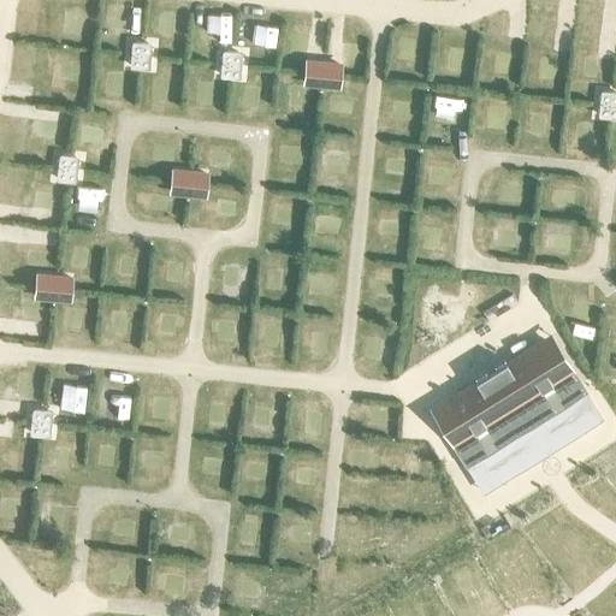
[(149,67),(150,43),(149,42),(132,41),(131,42),(129,66),(130,67),(148,69),(149,67)]
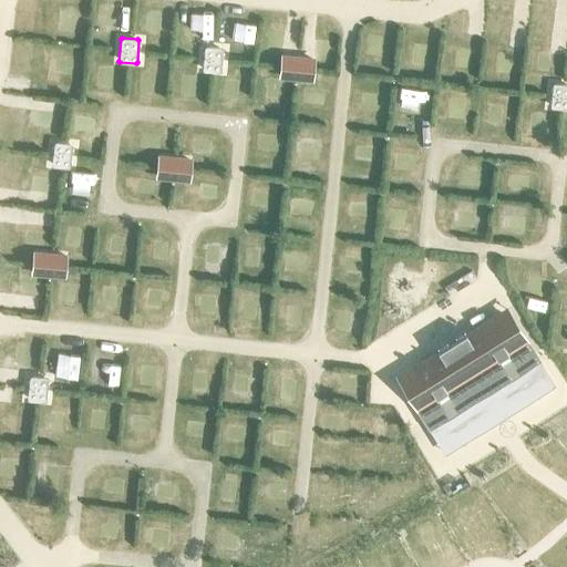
[(222,48),(206,47),(205,47),(203,69),(204,71),(219,72),(220,71),(223,49),(222,48)]
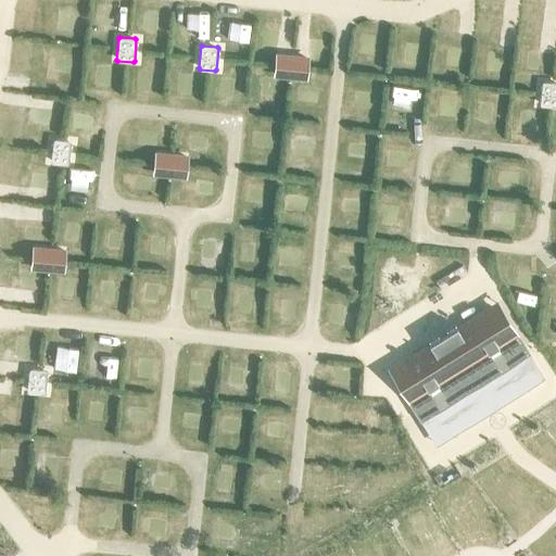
[(304,59),(278,57),(277,75),(303,77),(304,59)]
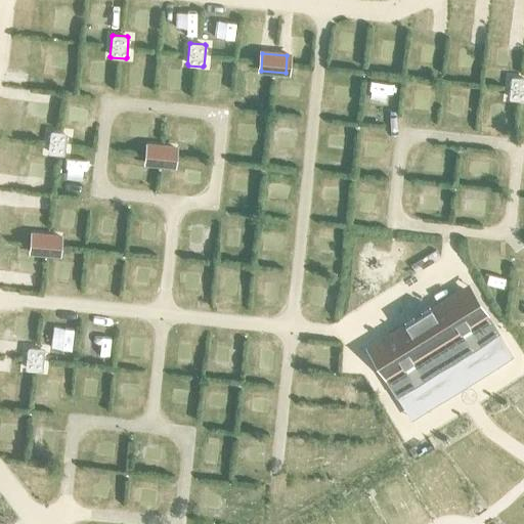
[(523,100),(523,77),(512,77),(510,78),(509,98),(510,99),(523,100)]
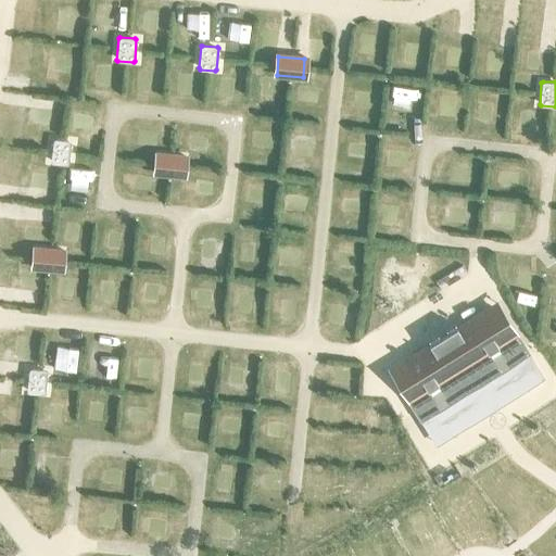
[(68,163),(71,142),(70,140),(54,138),(52,140),(50,162),(51,163),(66,164),(68,163)]
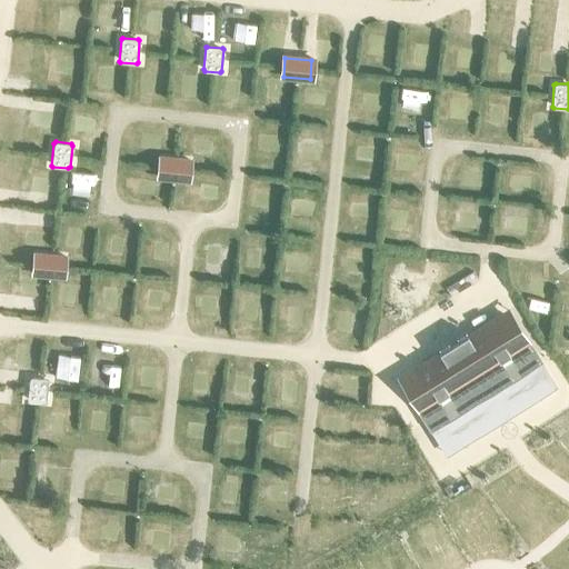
[(188,161),(161,159),(160,178),(187,180),(188,161)]
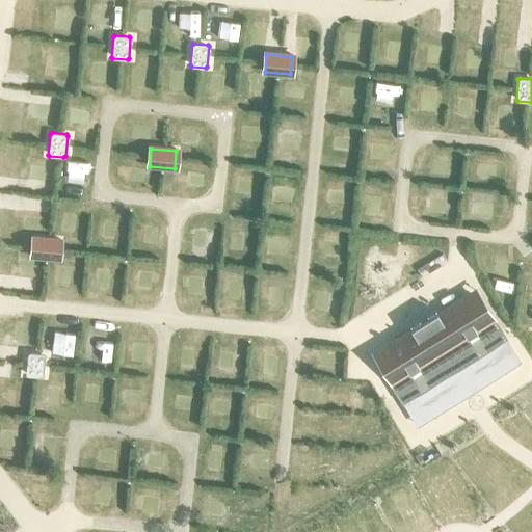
[(59,240),(33,239),(32,256),(57,258),(59,240)]
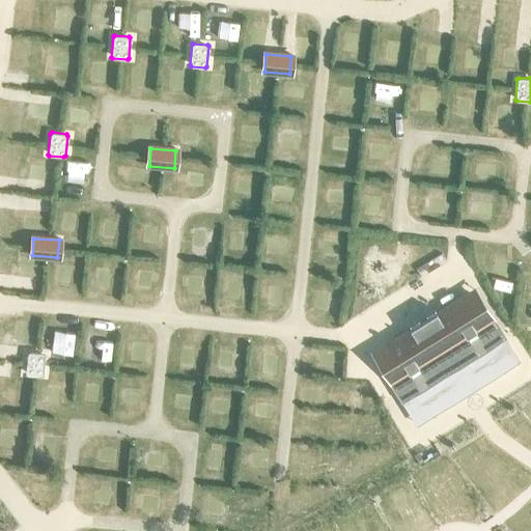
[(390,381),(402,400),(418,390),(424,400),(442,390),(447,398),(465,388),(479,380),(475,372),(492,362),(484,348),(499,340),(470,294),(427,319),(384,346),(400,374),(390,381)]
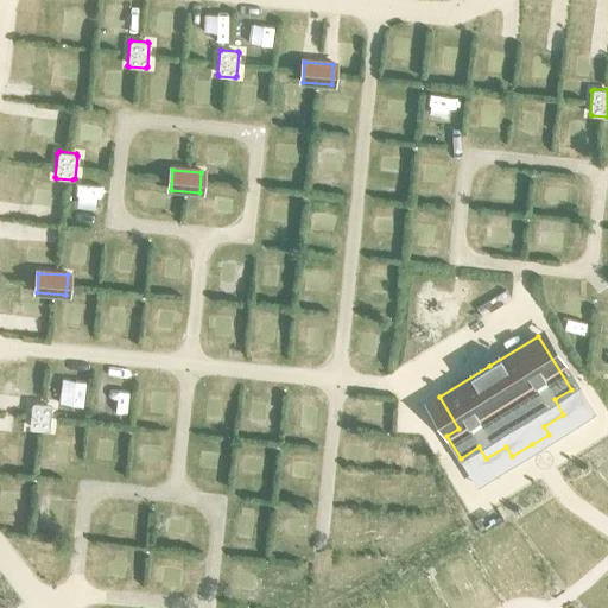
[(49,429),(51,406),(50,405),(33,403),(31,404),(29,428),(30,429),(48,431),(49,429)]
